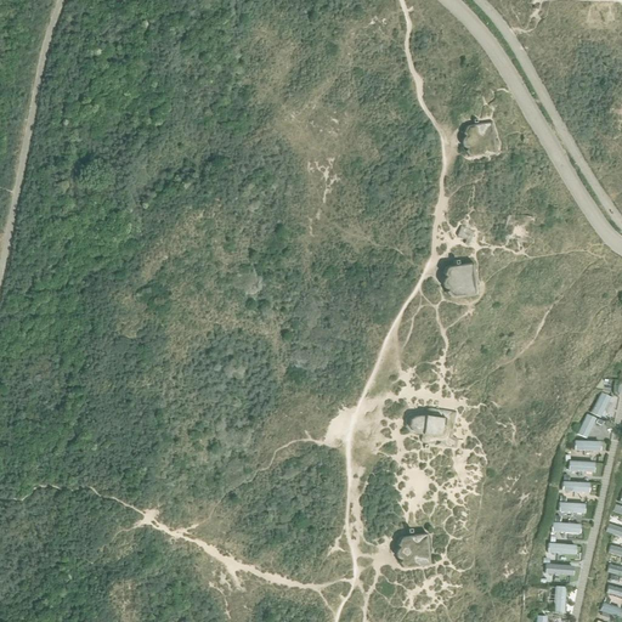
[(530,0),(508,0),(521,16),(535,6),(530,0)]
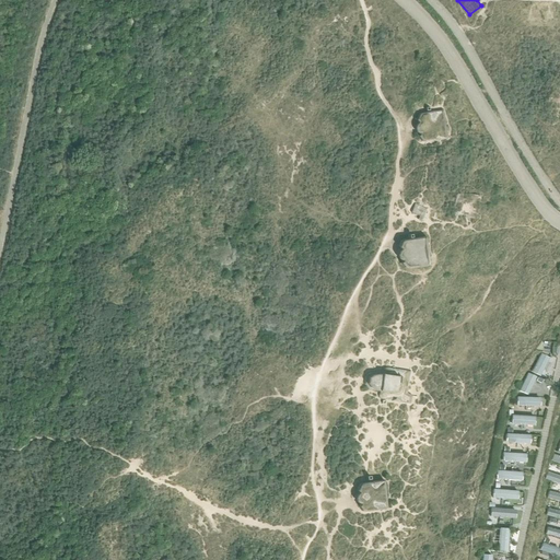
[(452,78),(426,78),(426,91),(446,91),(446,82),(452,82),(452,78)]
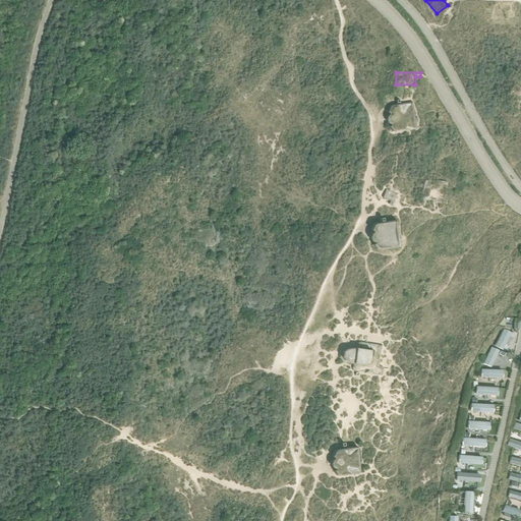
[(391,125),(389,128),(392,130),(392,131),(393,131),(393,132),(394,132),(395,132),(395,133),(396,133),(416,130),(412,103),(393,106),(392,106),(391,107),(390,107),(390,108),(387,113),(389,115),(388,115),(388,116),(387,116),(387,117),(387,118),(386,118),(386,119),(386,120),(386,121),(386,122),(387,122),(387,123),(388,123),(388,124),(389,124),(389,125),(390,125),(391,125)]
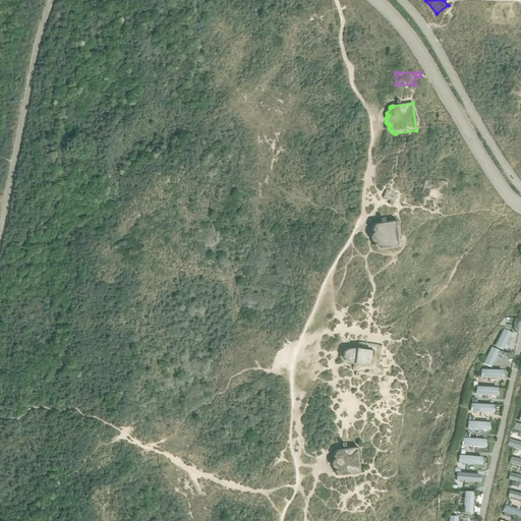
[(392,206),(397,194),(385,189),(380,201),(392,206)]
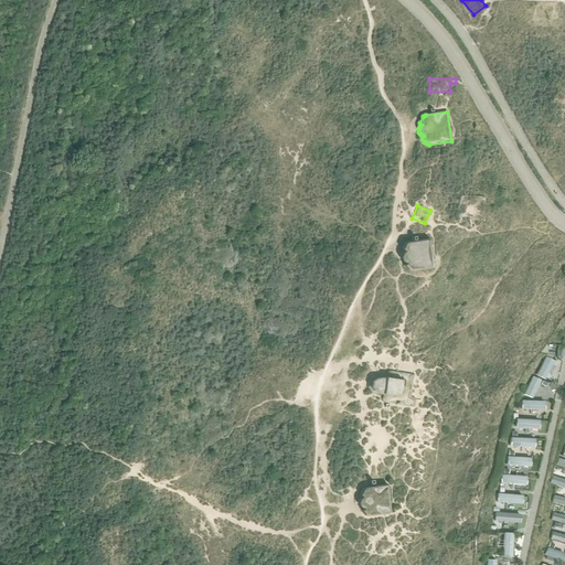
[(405,267),(407,272),(408,272),(408,273),(409,273),(411,273),(412,273),(434,269),(430,240),(407,243),(406,243),(406,244),(405,244),(405,245),(404,245),(403,251),(404,253),(404,254),(403,254),(403,255),(402,255),(402,256),(402,257),(402,258),(402,259),(402,260),(402,262),(403,262),(403,263),(404,263),(404,264),(405,264),(406,264),(405,267)]
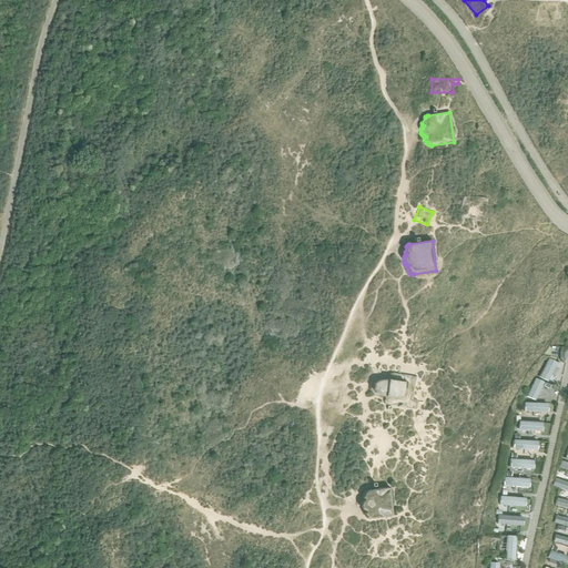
[(547,381),(557,362),(549,357),(539,376),(547,381)]
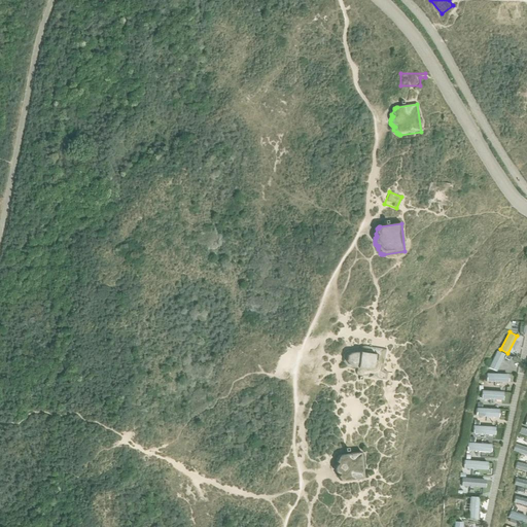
[(383,373),(386,349),(364,346),(363,346),(362,346),(361,346),(361,347),(360,347),(360,348),(359,348),(359,349),(359,352),(349,350),(344,354),(343,361),(346,366),(356,369),(355,373),(356,374),(356,375),(357,376),(358,377),(359,377),(362,378),(387,381),(388,376),(383,373)]
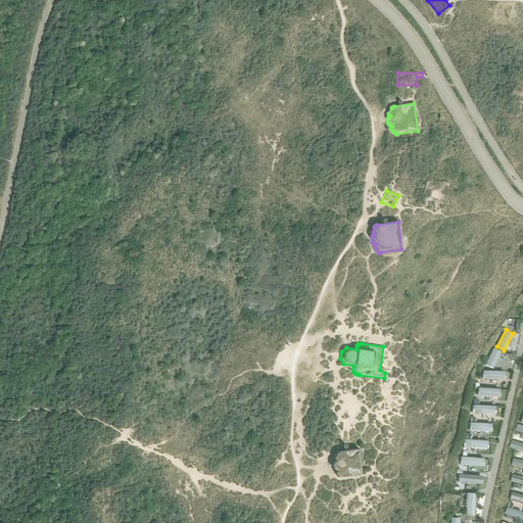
[(485,365),(493,368),(501,350),(492,347),(485,365)]
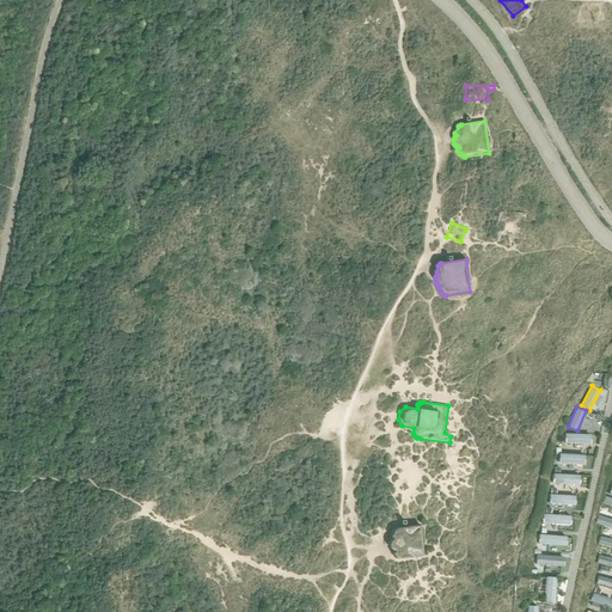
[(564,433),(564,442),(589,444),(591,433),(564,433)]
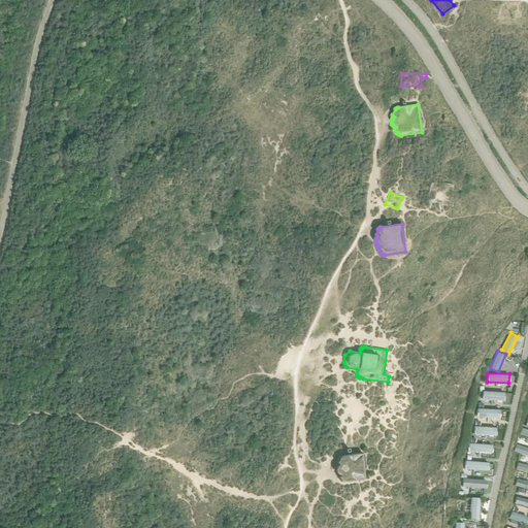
[(500,418),(501,408),(477,407),(476,417),(500,418)]
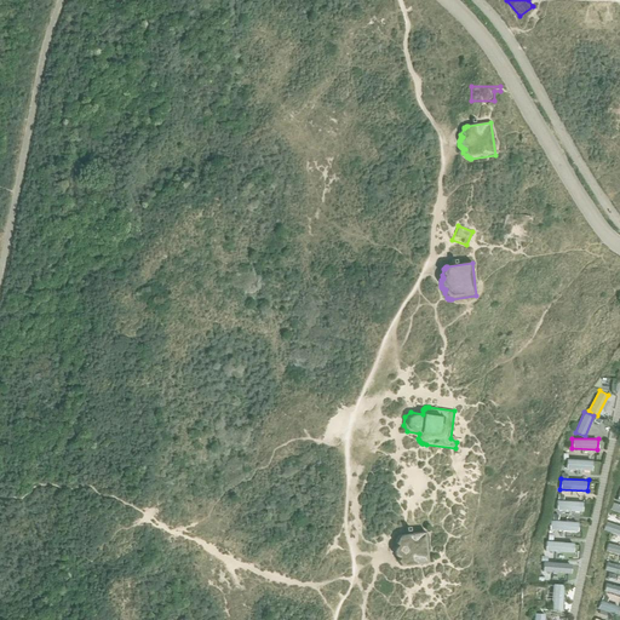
[(583,511),(583,500),(557,499),(557,510),(583,511)]
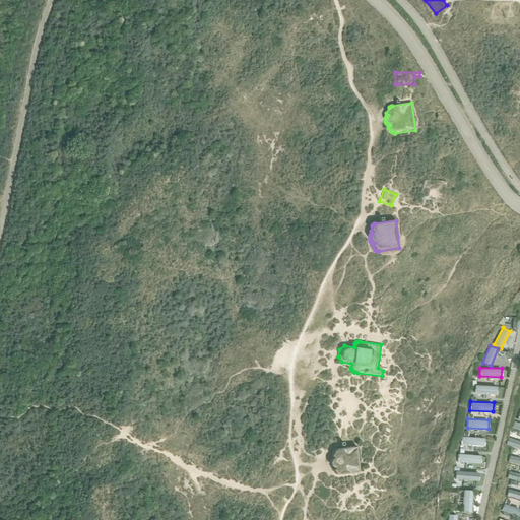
[(484,445),(485,437),(461,436),(461,444),(484,445)]
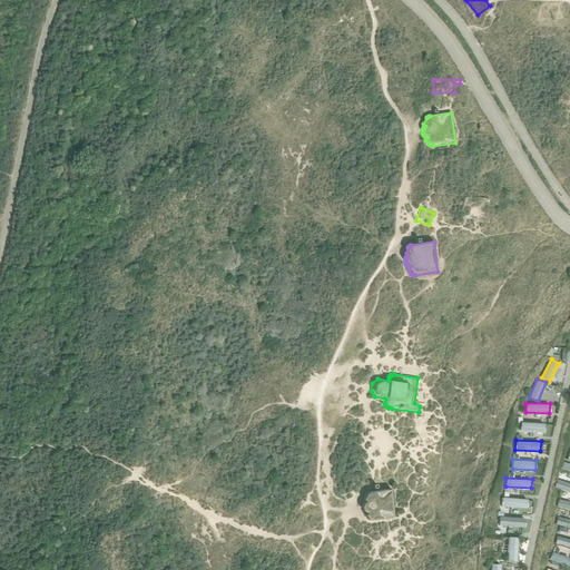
[(391,489),(367,492),(366,492),(366,493),(365,493),(363,499),(365,502),(364,502),(364,503),(363,504),(362,505),(362,507),(362,508),(362,509),(362,510),(363,511),(363,512),(364,513),(365,513),(366,513),(365,516),(369,520),(370,521),(371,521),(373,522),(394,519),(391,489)]
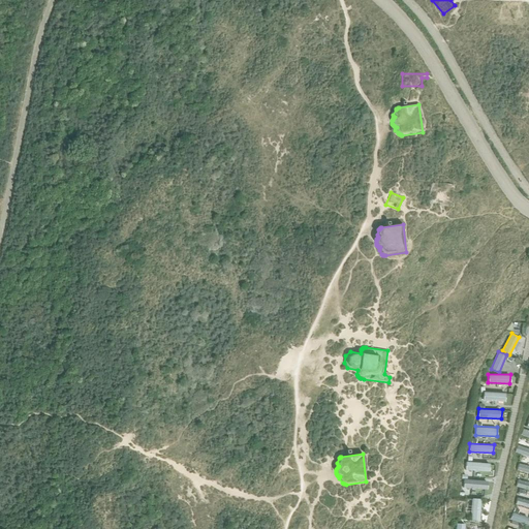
[(518,479),(517,486),(528,488),(528,465),(519,463),(518,469),(528,471),(528,477),(528,481),(518,479)]
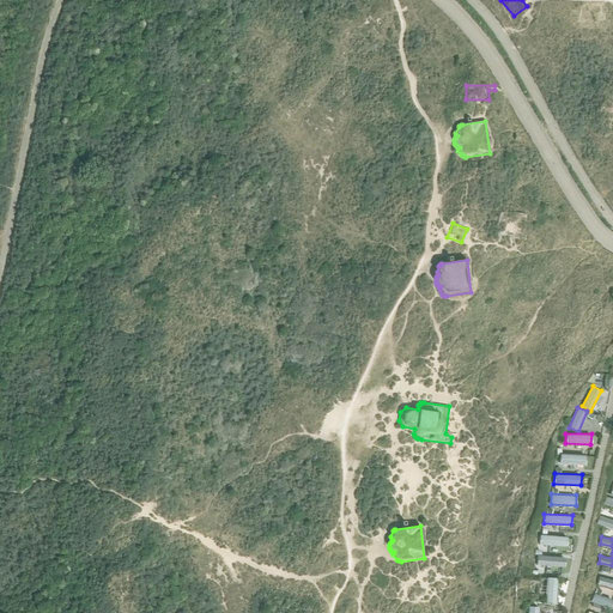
[(546,577),(545,602),(556,602),(557,577),(546,577)]
